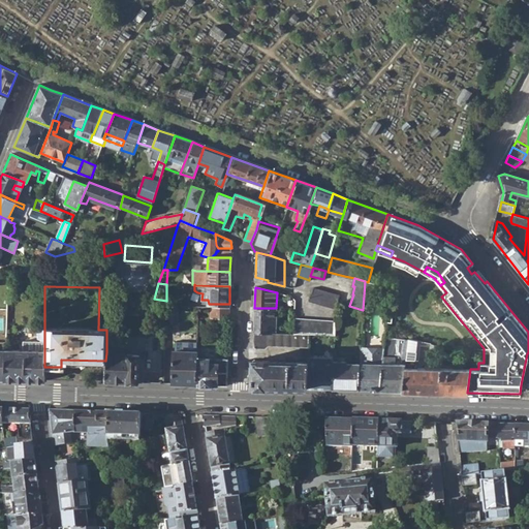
[(337,303),(339,296),(318,289),(313,287),(311,293),(309,292),(308,297),(310,298),(310,301),(335,307),(336,303),(337,303)]
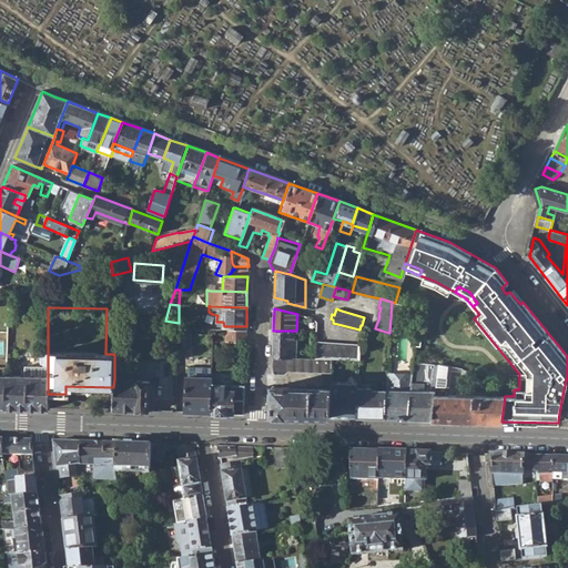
[(189,346),(189,328),(178,328),(178,346),(189,346)]
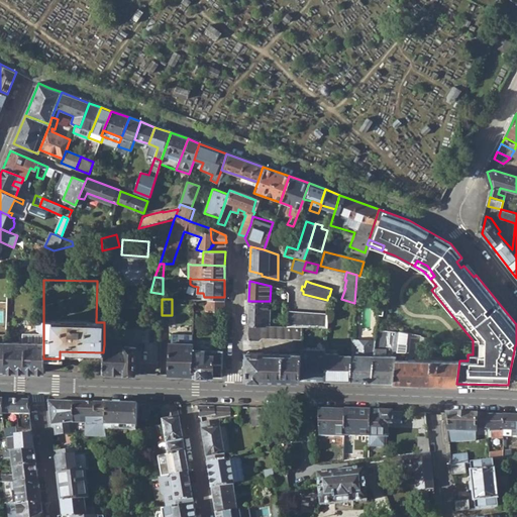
[(207,310),(223,310),(224,301),(206,300),(207,310)]
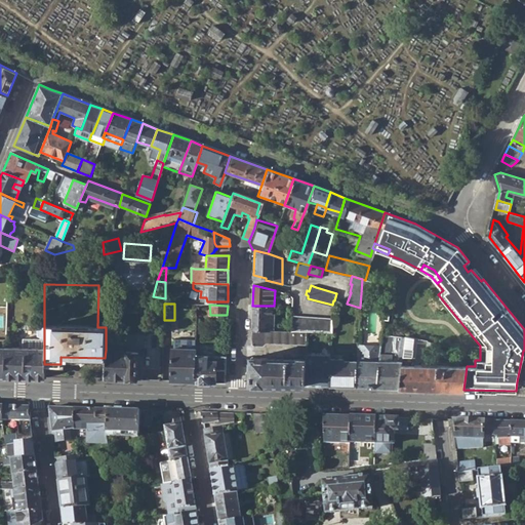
[(252,306),(251,329),(273,330),(274,306),(252,306)]
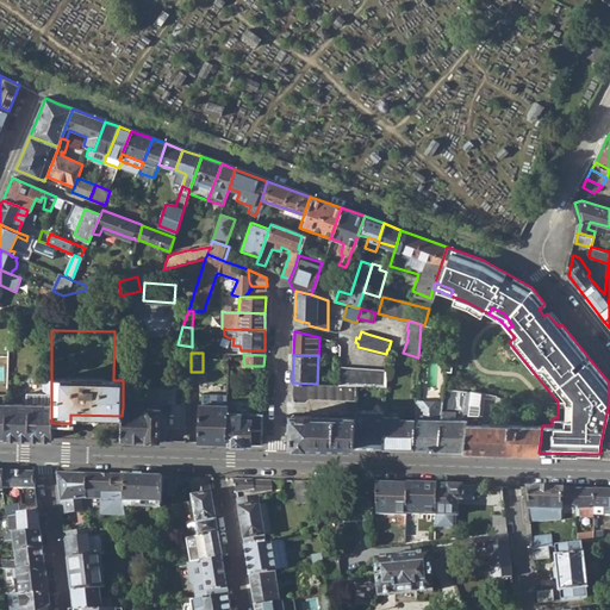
[(338,366),(337,385),(355,385),(385,386),(386,368),(338,366)]
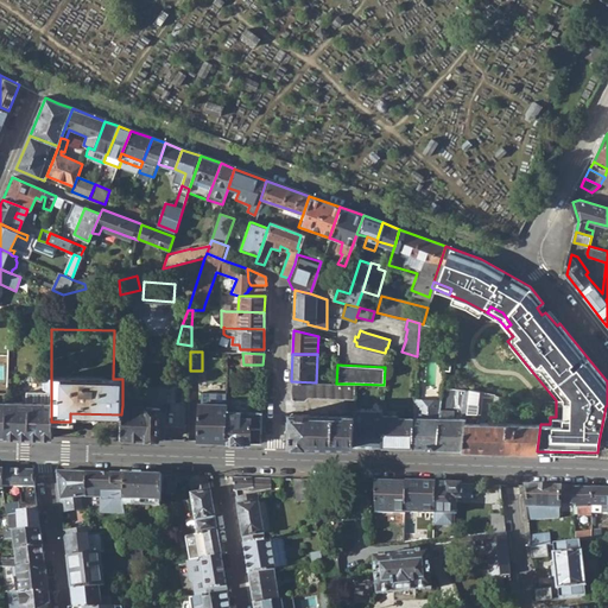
[(51,436),(51,422),(51,373),(45,373),(46,392),(29,392),(27,401),(7,401),(5,435),(51,436)]
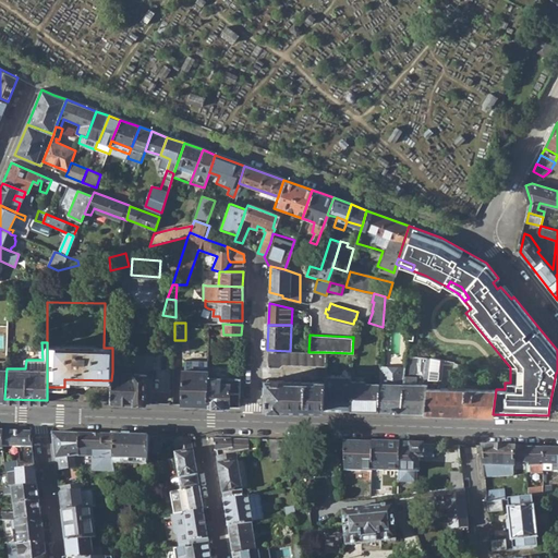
[(308,352),(290,351),(267,350),(267,366),(280,366),(283,364),(325,366),(325,352),(308,352)]
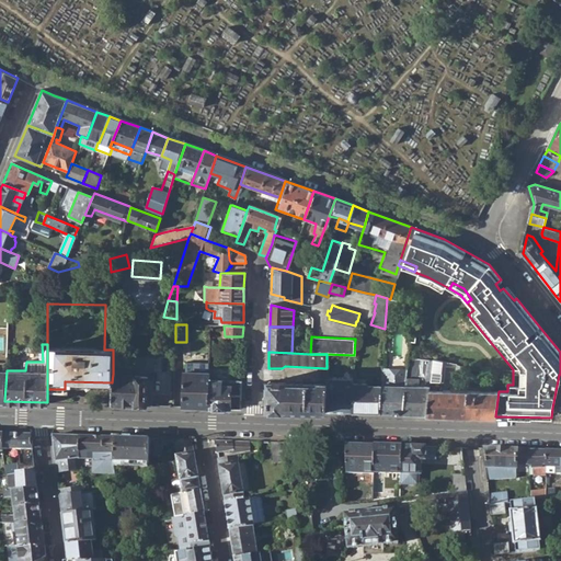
[(401,413),(425,414),(430,386),(424,385),(426,358),(409,357),(407,369),(404,386),(401,413)]
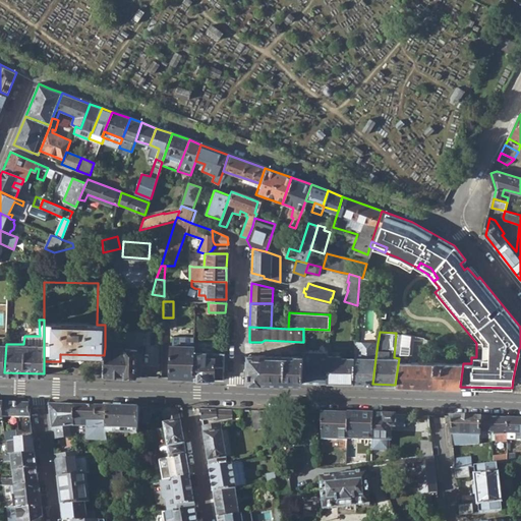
[(395,385),(451,386),(454,363),(412,362),(415,336),(402,334),(399,358),(395,385)]
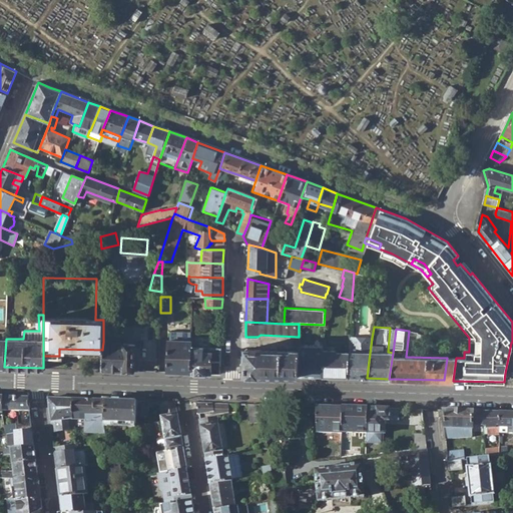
[(171,332),(170,341),(190,341),(190,332),(171,332)]
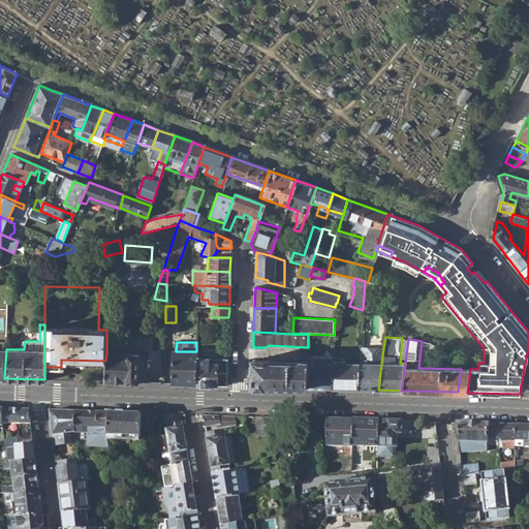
[(358,390),(378,390),(381,364),(383,348),(360,347),(358,363),(358,390)]
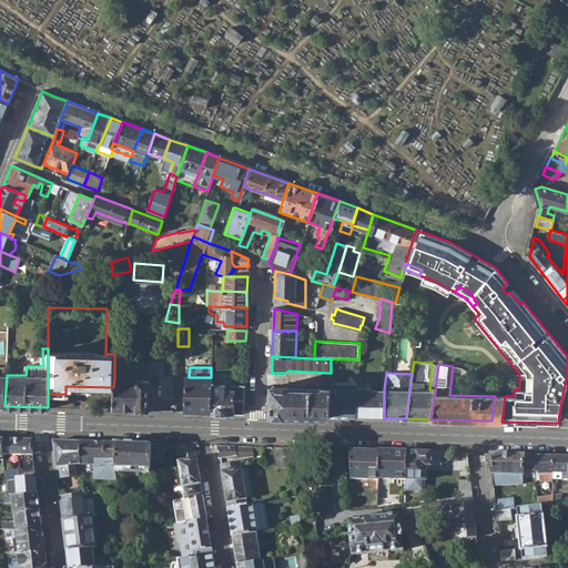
[(183,412),(210,413),(211,385),(211,377),(189,377),(184,376),(183,412)]
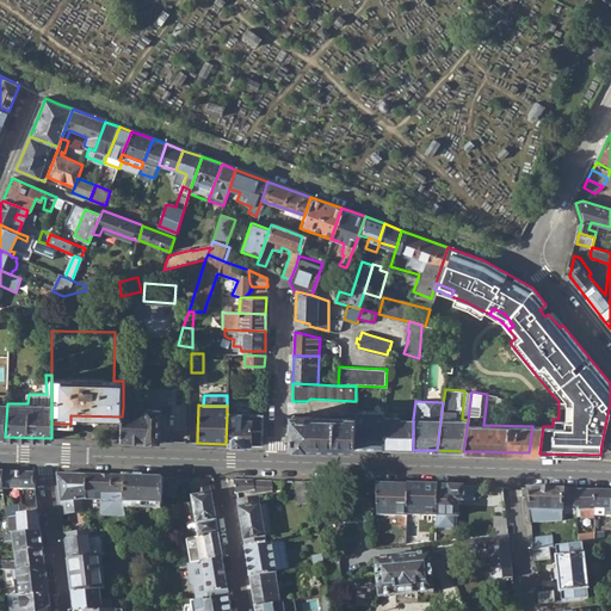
[(167,408),(123,407),(122,417),(122,440),(165,442),(166,418),(167,408)]
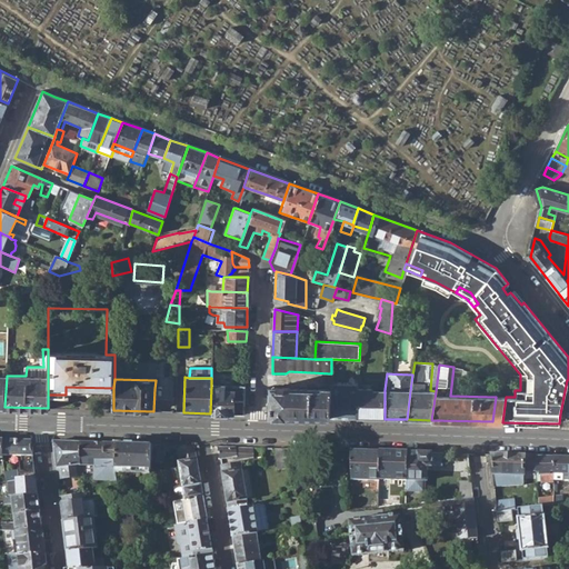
[(568,379),(567,380),(560,413),(559,423),(568,423),(568,379)]
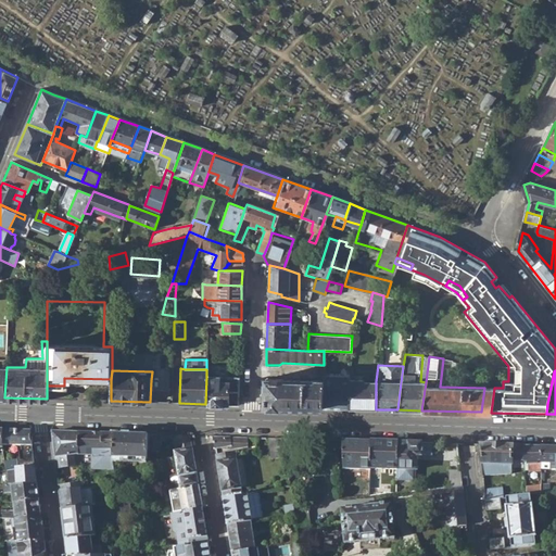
[(321,407),(349,408),(350,379),(351,377),(323,376),(323,380),(321,407)]
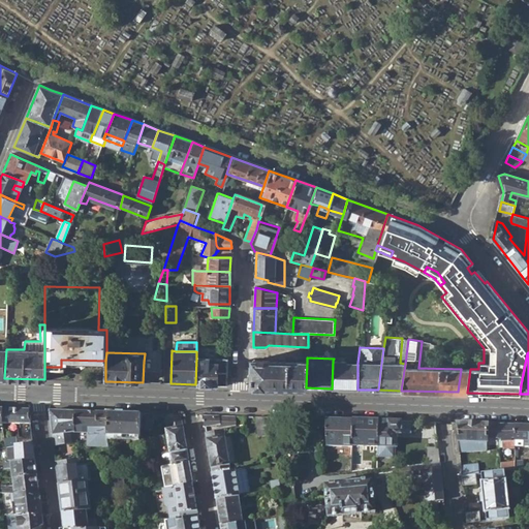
[(227,359),(196,359),(195,384),(226,384),(227,359)]
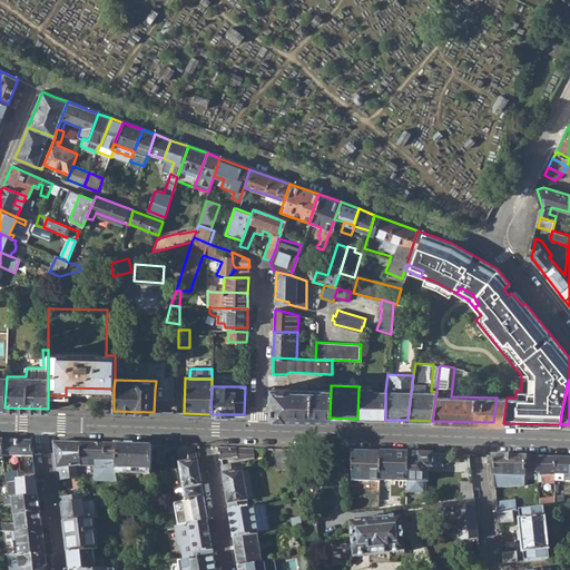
[(271,415),(330,418),(331,390),(272,387),(271,415)]
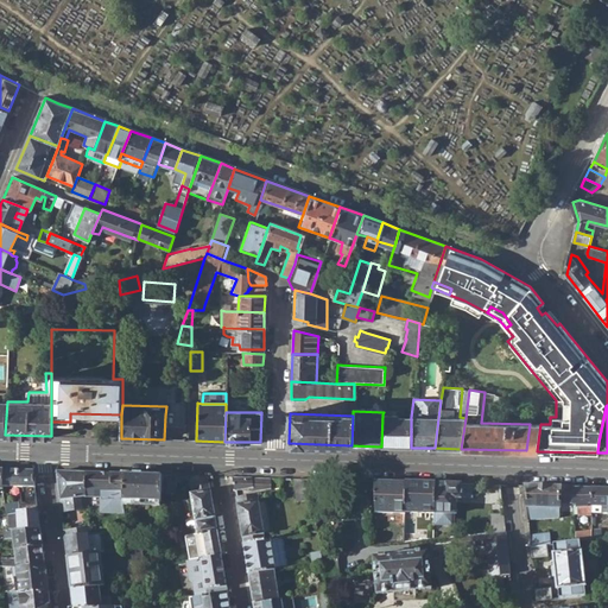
[(381,447),(411,448),(411,417),(398,417),(398,415),(382,415),(381,447)]
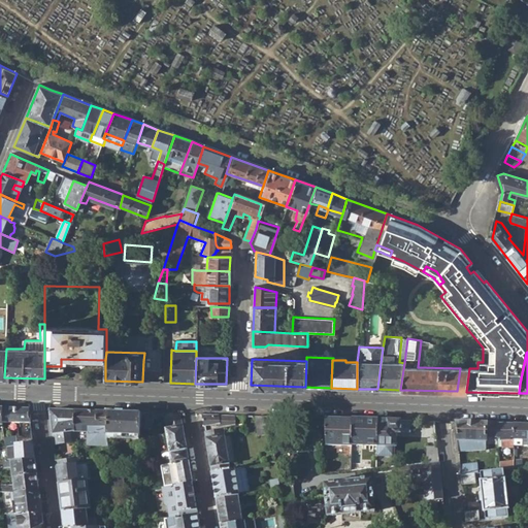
[(457,391),(466,392),(469,368),(460,368),(457,391)]
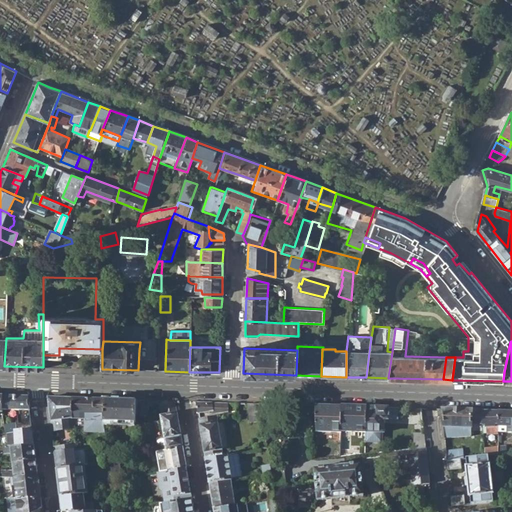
[(28,397),(2,396),(2,409),(29,410),(28,397)]
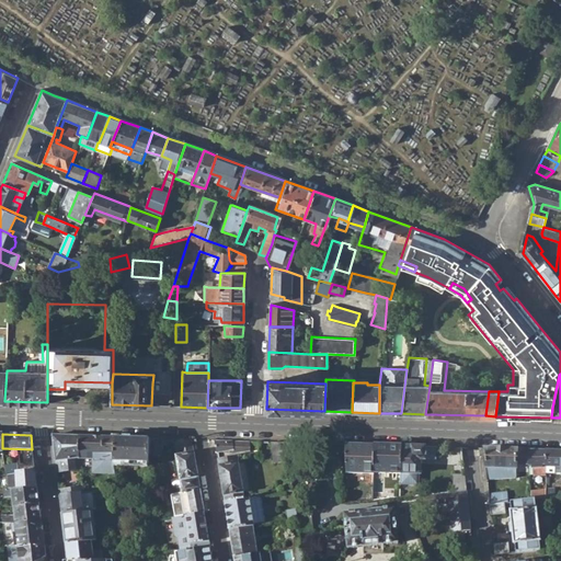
[(57,471),(82,468),(80,457),(81,436),(53,435),(57,471)]
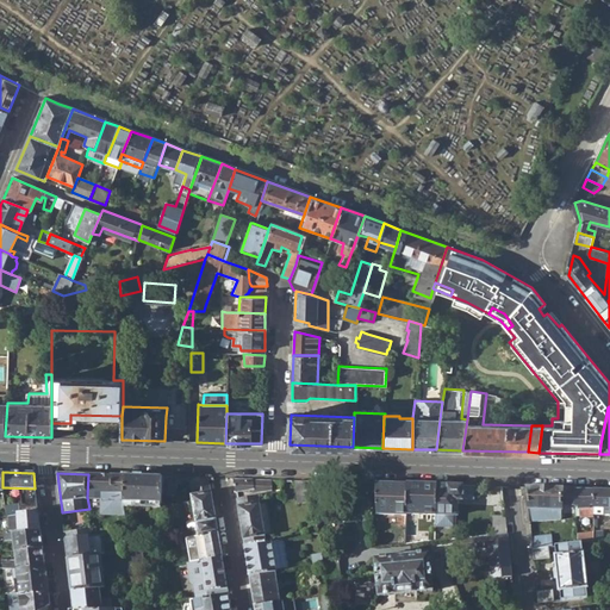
[(123,474),(88,474),(87,497),(99,497),(99,492),(125,493),(123,474)]
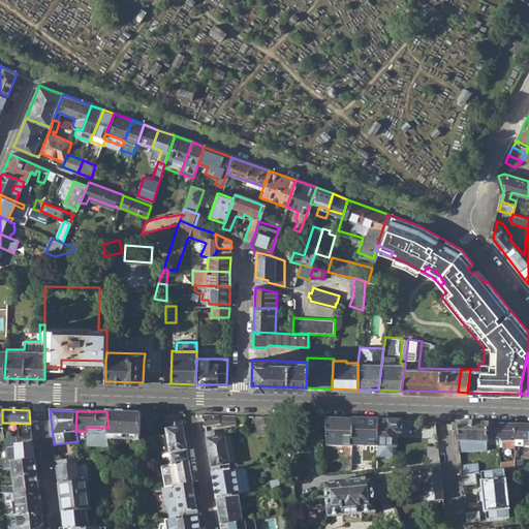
[(141,413),(106,411),(109,428),(112,452),(139,453),(142,429),(141,413)]
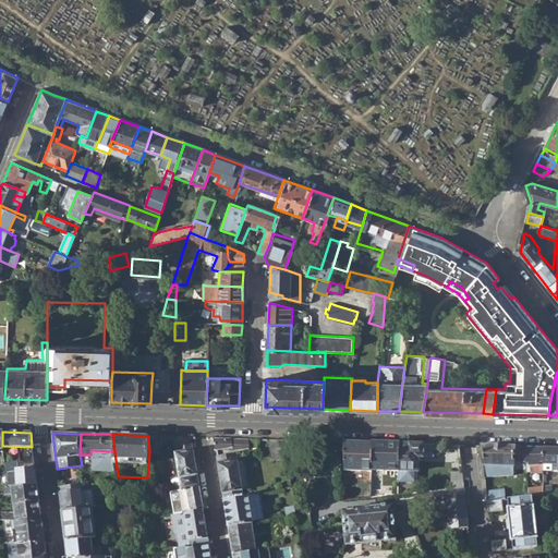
[(161,436),(148,436),(149,452),(162,452),(161,436)]
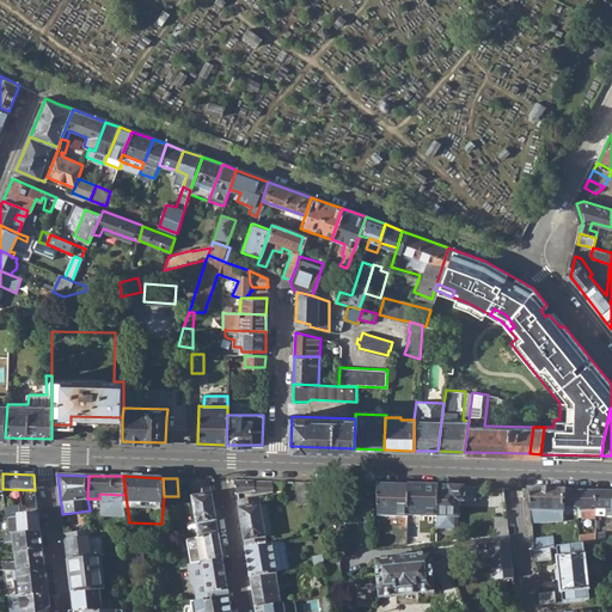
[(190,539),(193,538),(219,533),(214,503),(209,479),(193,478),(195,496),(193,496),(197,524),(188,525),(190,539)]
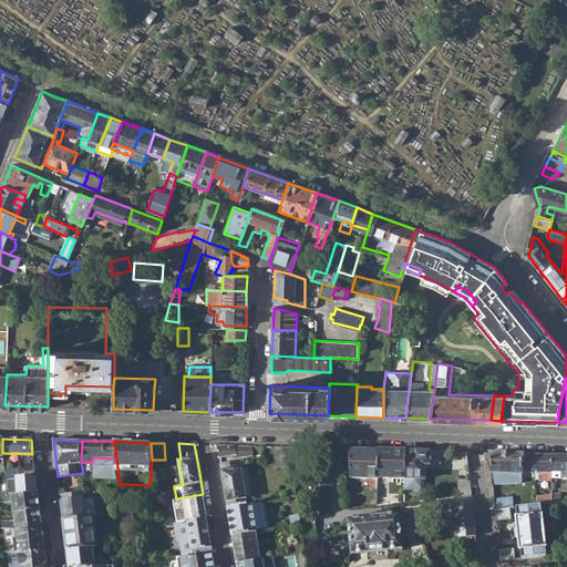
[(217,444),(219,459),(237,455),(237,457),(254,455),(254,453),(264,452),(263,446),(217,444)]
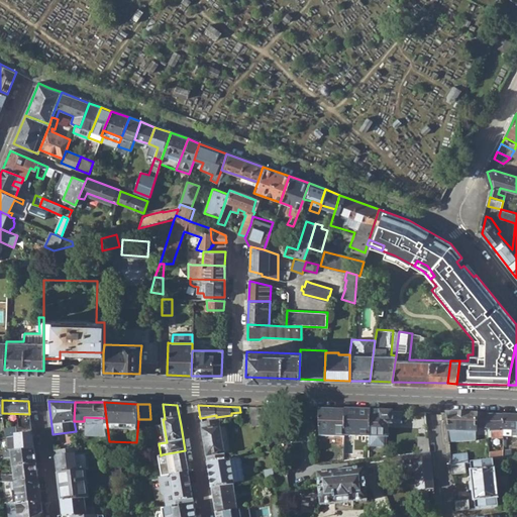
[(254,426),(266,425),(264,407),(250,407),(254,426)]
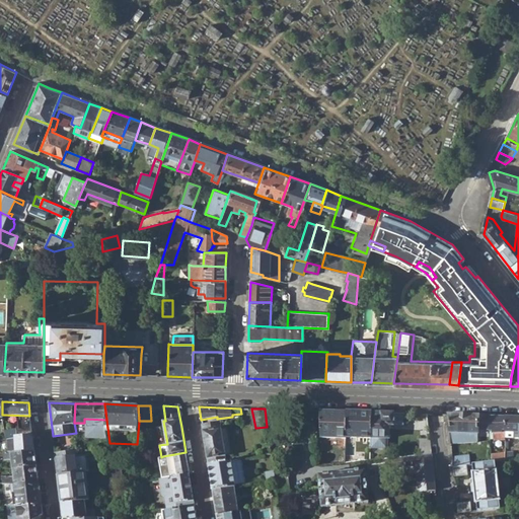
[(280,410),(265,409),(267,427),(268,432),(279,430),(280,410)]
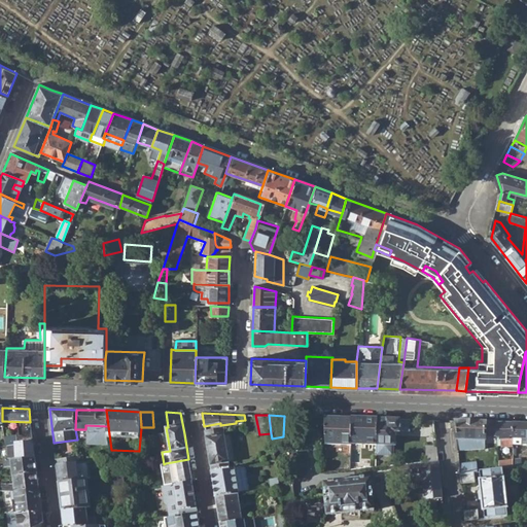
[(350,447),(350,445),(351,418),(324,417),(324,446),(350,447)]
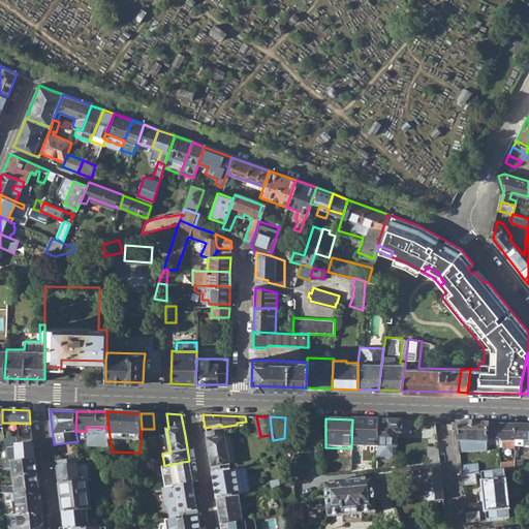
[(379,421),(352,419),(351,446),(378,447),(379,421)]
